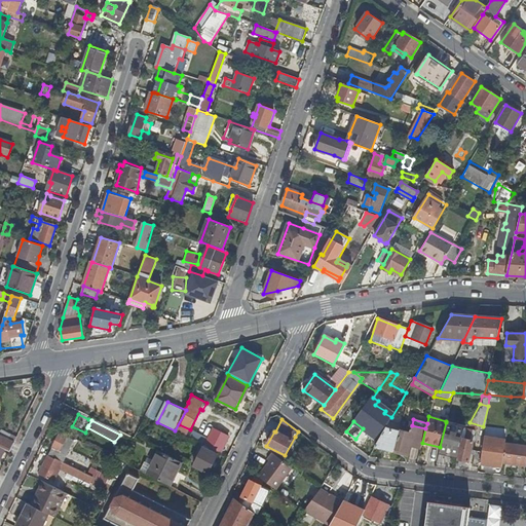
[(401,425),(388,422),(385,427),(399,431),(400,429),(401,425)]
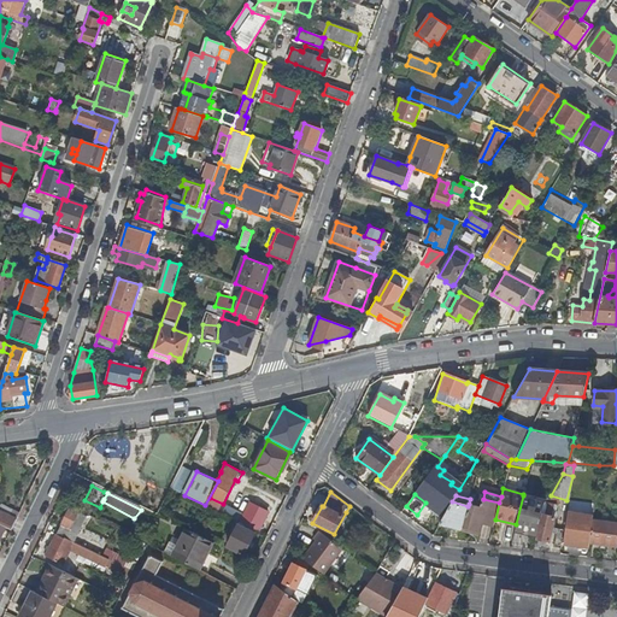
[(515,530),(536,536),(544,503),(545,500),(523,495),(516,524),(515,530)]
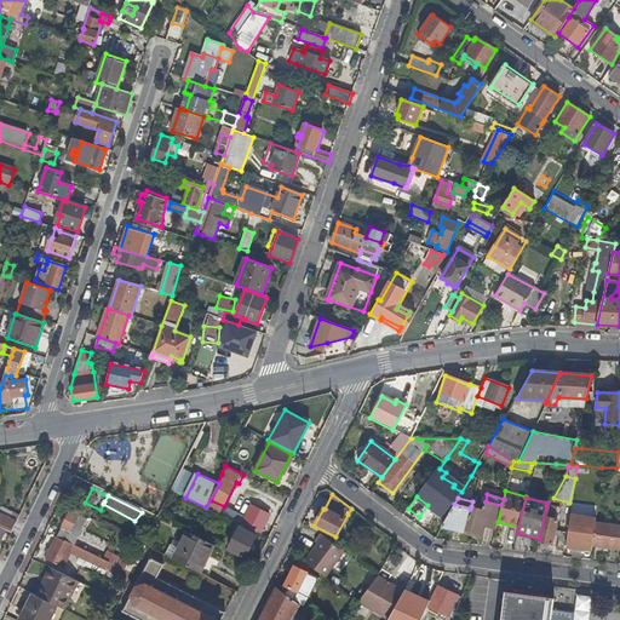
[(484,526),(495,529),(498,522),(501,505),(486,501),(484,500),(483,504),(482,510),(471,506),(470,509),(465,529),(482,533),(484,526)]
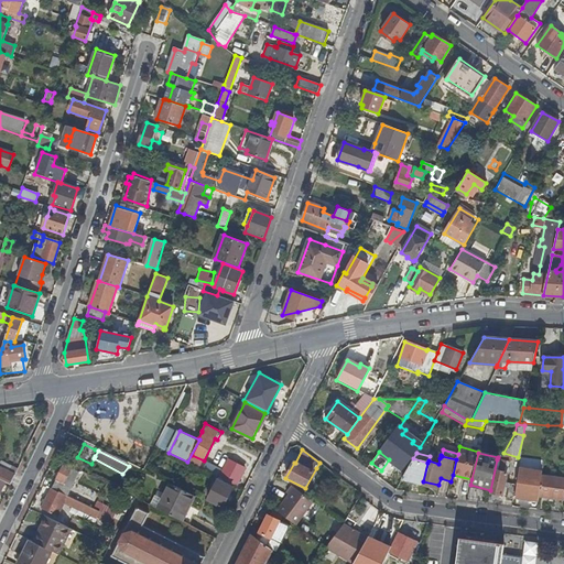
[(402,478),(422,484),(423,481),(427,463),(413,458),(402,478)]
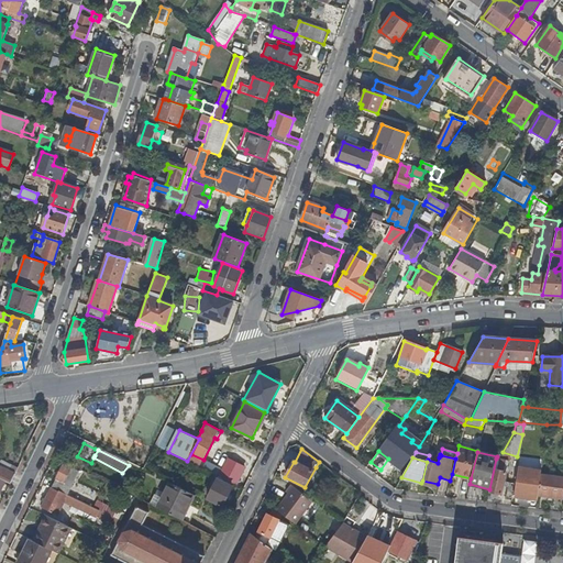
[(0,477),(4,479),(11,483),(15,473),(18,467),(1,459),(0,460),(0,477)]
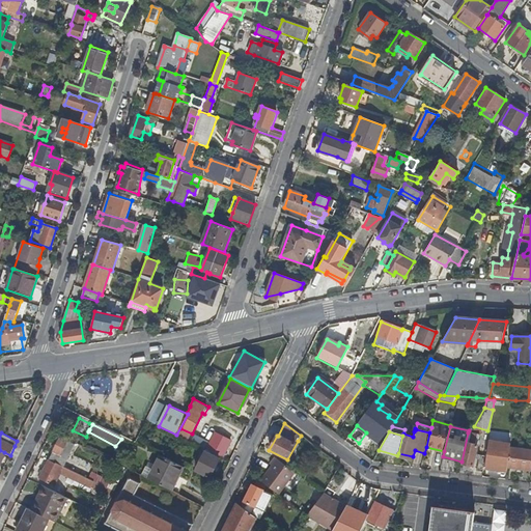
[(479,435),(469,432),(468,432),(462,462),(460,469),(471,471),(479,435)]
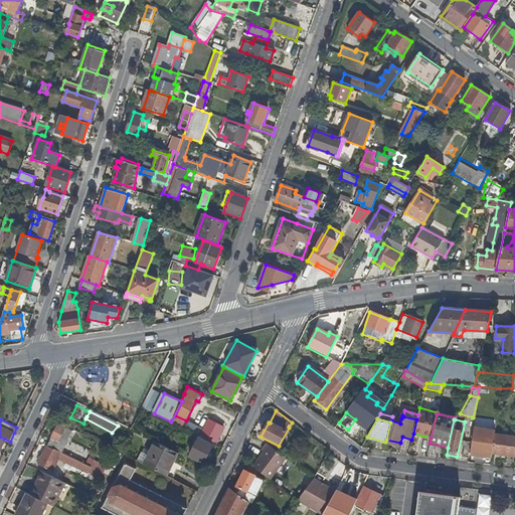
[(210,420),(205,427),(220,436),(224,427),(210,420)]
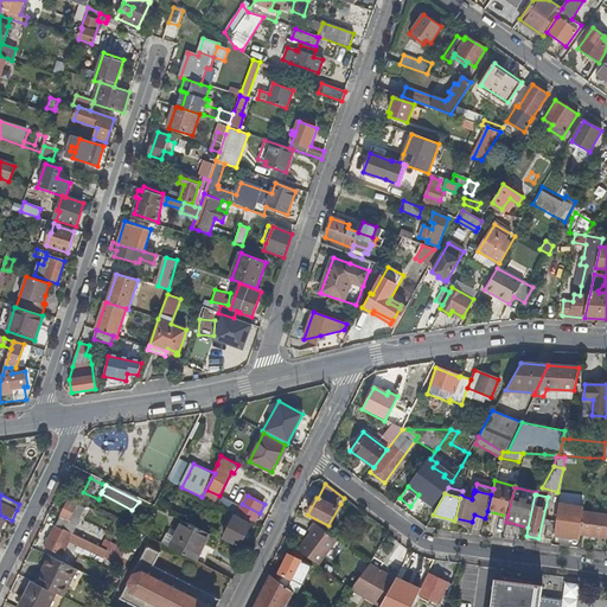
[(243,516),(246,513),(240,510),(241,509),(218,498),(216,503),(243,516)]
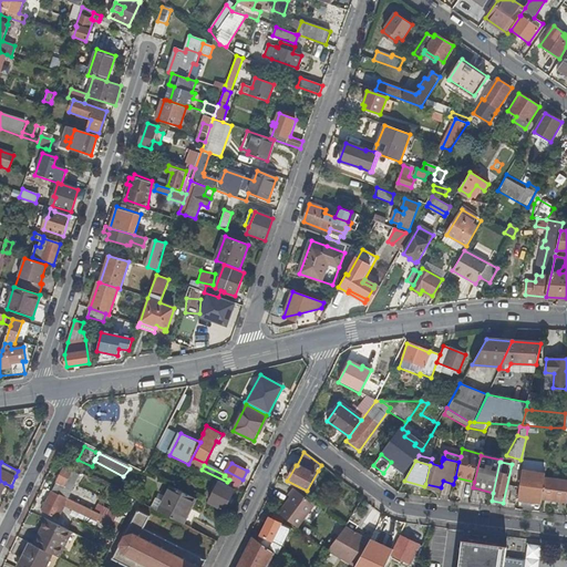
[(64,467),(52,491),(66,497),(68,498),(80,475),(64,467)]
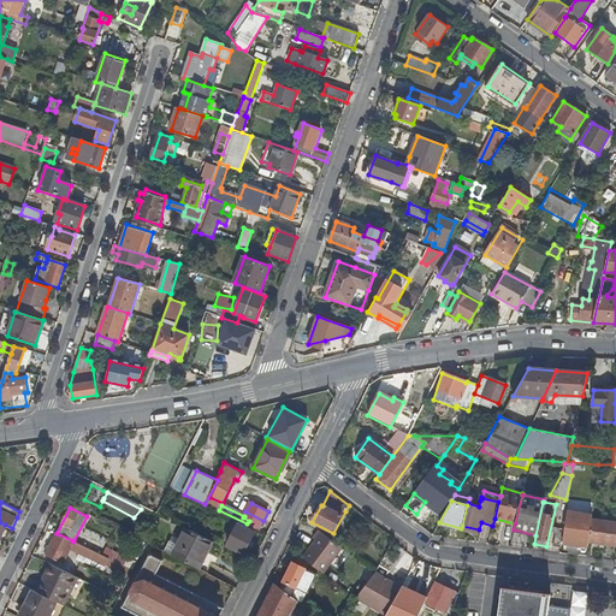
[(244,554),(256,529),(220,511),(217,519),(237,528),(227,545),(244,554)]
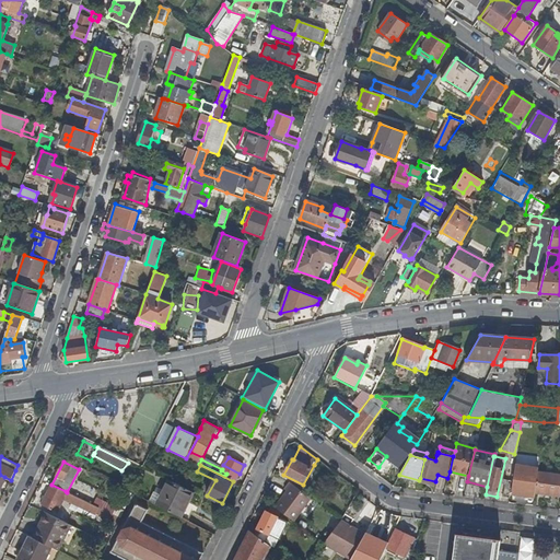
[(221,470),(226,474),(237,478),(240,474),(223,465),(222,469),(221,470)]
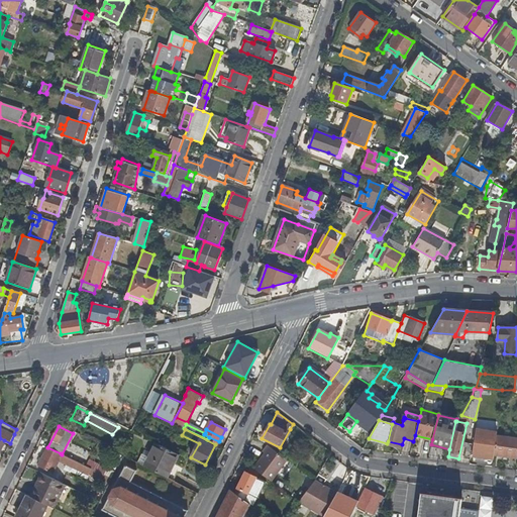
[(476,431),(472,455),(493,458),(494,455),(494,452),(496,436),(497,433),(476,431)]
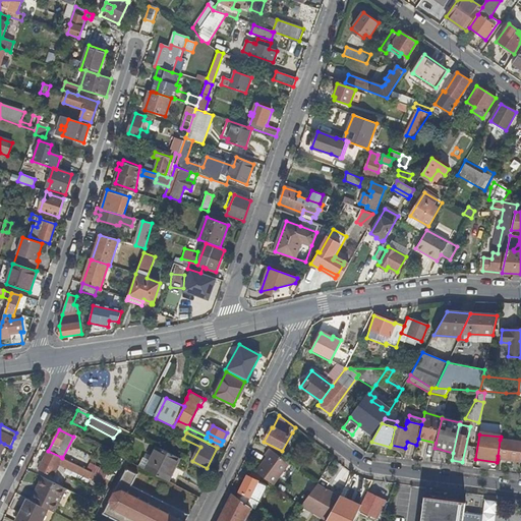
[(498,459),(520,461),(520,442),(500,440),(498,456),(498,459)]
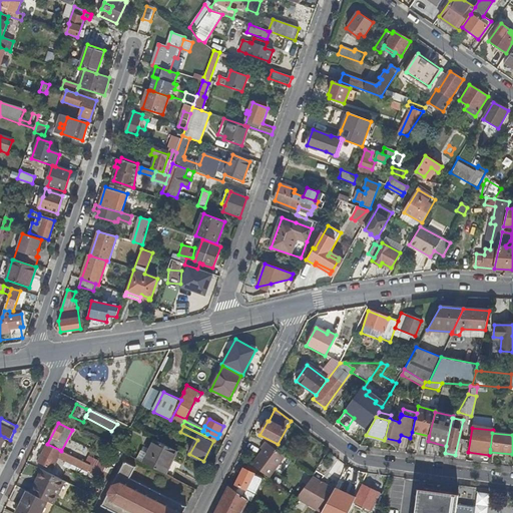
[(172,459),(176,451),(154,440),(143,463),(172,477),(179,463),(172,459)]
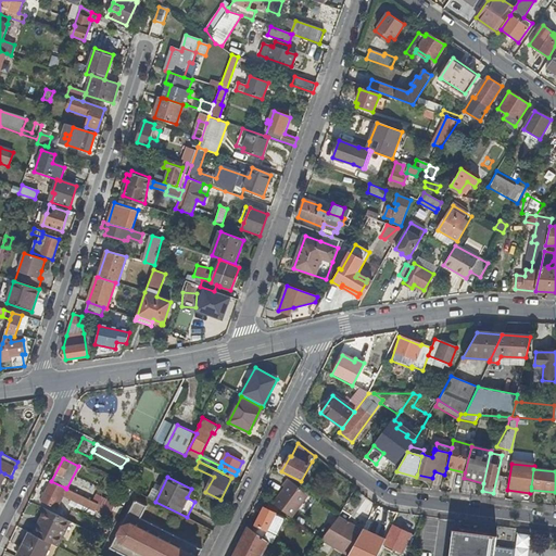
[(498,493),(506,494),(508,478),(502,477),(498,493)]
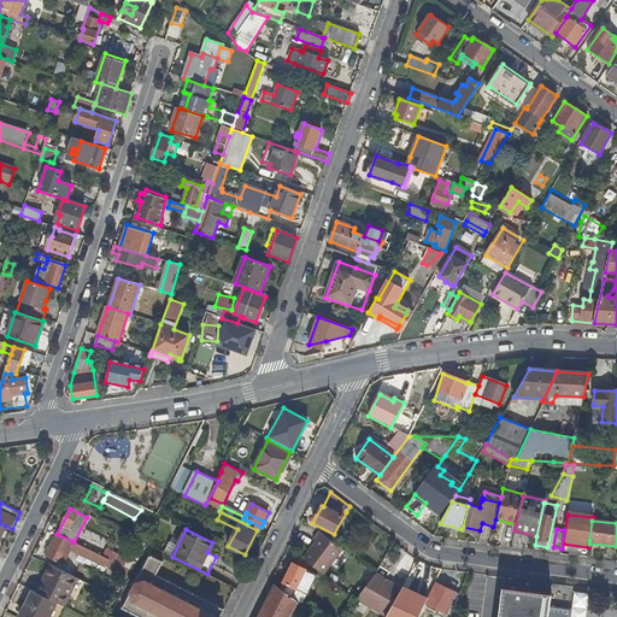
[(323,575),(342,550),(318,532),(313,539),(316,541),(303,559),(309,564),(323,575)]
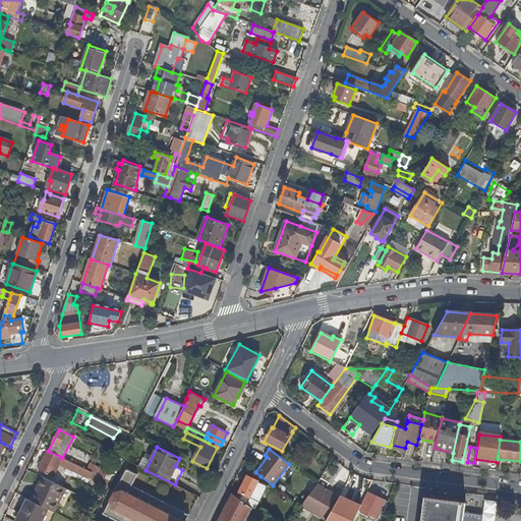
[(83,474),(109,487),(112,482),(62,458),(61,457),(61,458),(48,451),(39,469),(53,477),(60,464),(83,475),(83,474)]
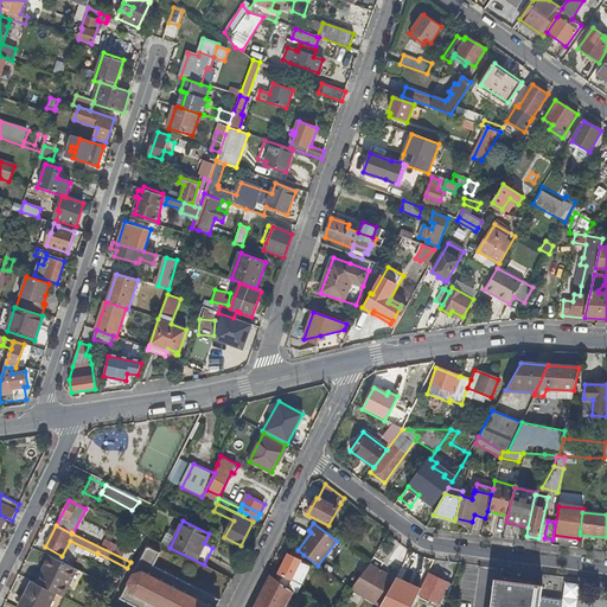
[(120,599),(136,606),(217,606),(221,599),(154,566),(160,553),(147,547),(120,599)]
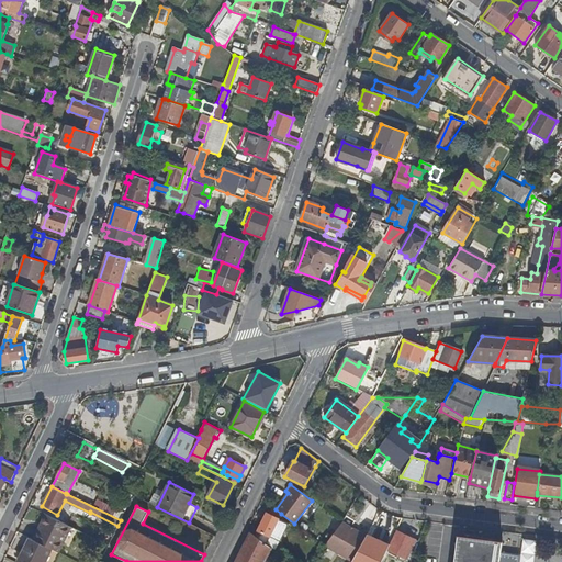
[(267,513),(255,536),(266,543),(273,529),(281,534),(287,523),(278,518),(281,514),(276,509),(272,507),(268,514),(267,513)]
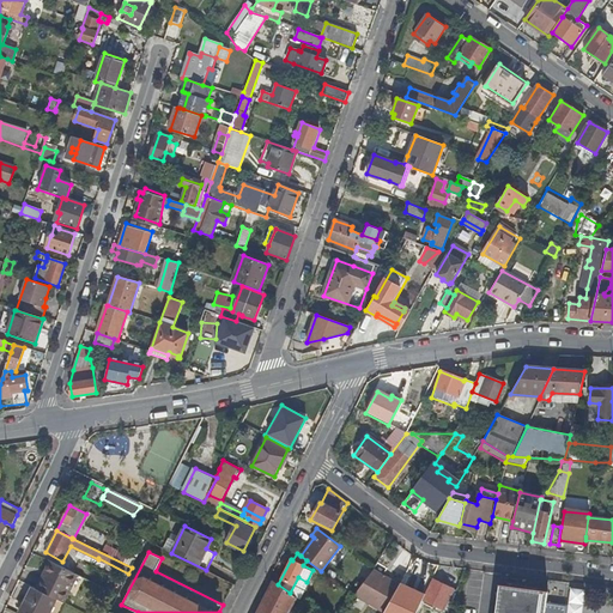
[(38,576),(42,578),(44,580),(53,563),(47,559),(38,576)]
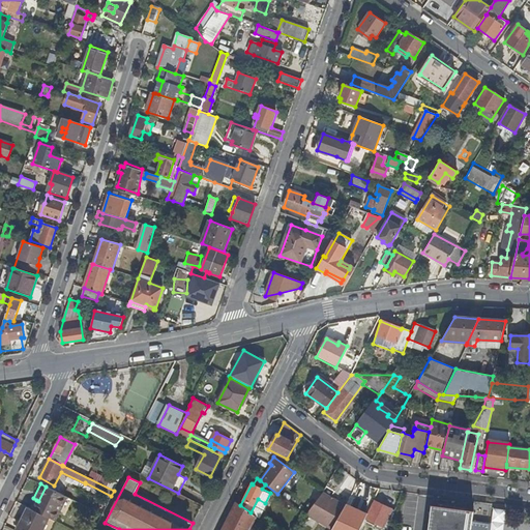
[(36,500),(31,509),(48,518),(55,521),(66,497),(46,487),(38,501),(36,500)]
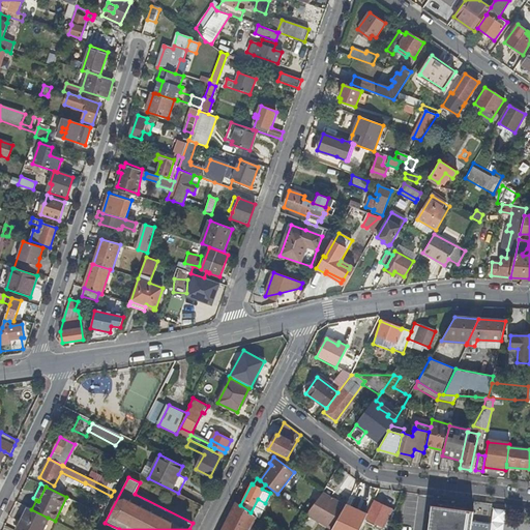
[(330,529),(345,507),(345,506),(322,493),(305,514),(328,529),(330,529)]
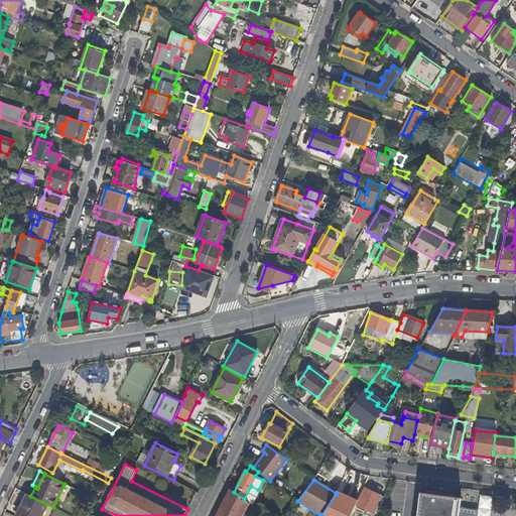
[(356,505),(373,512),(380,495),(364,487),(356,505)]
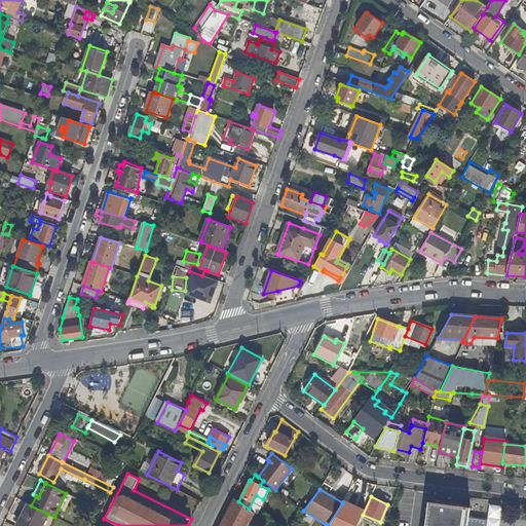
[(245,525),(246,525),(245,525),(248,525),(255,514),(249,509),(238,501),(235,498),(221,525),(245,525)]
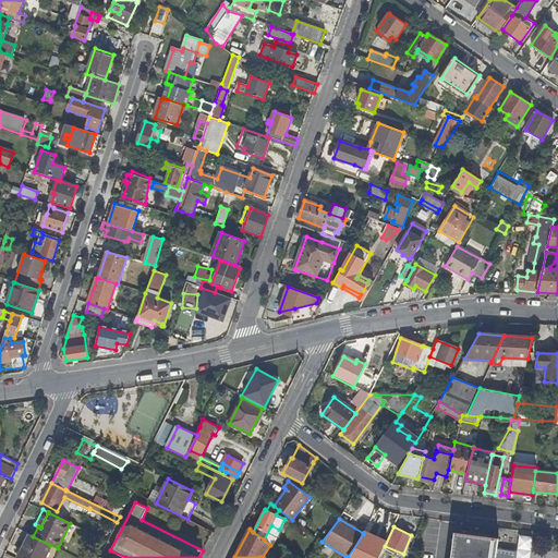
[(495,557),(496,548),(498,537),(455,532),(450,557),(495,557)]
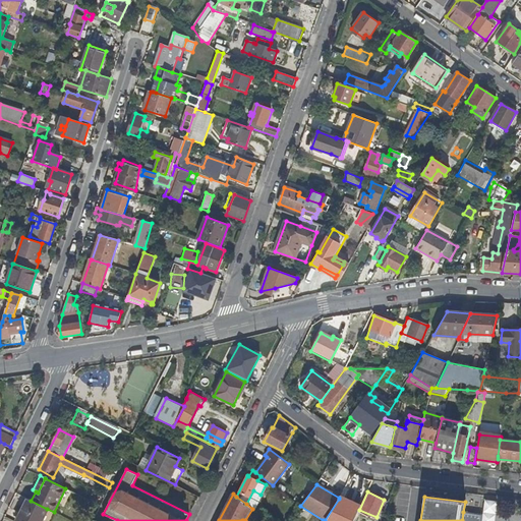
[(27,499),(15,520),(41,520),(47,509),(31,501),(27,499)]
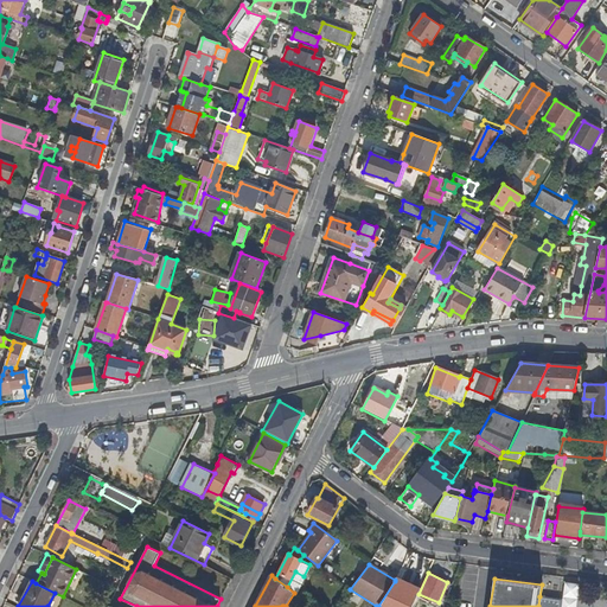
[(411,606),(419,592),(395,581),(378,606),(411,606)]
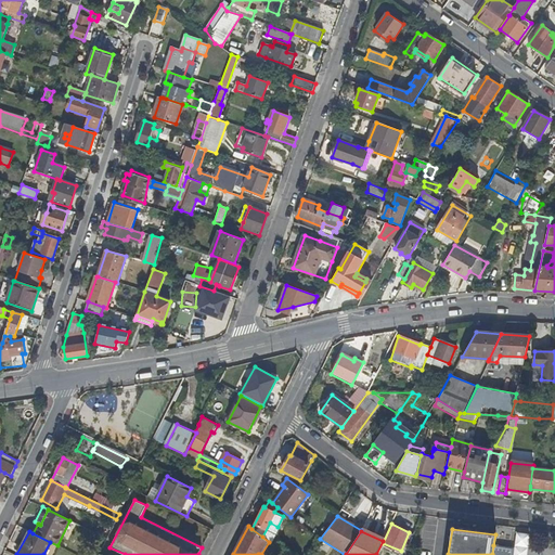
[(409,532),(401,551),(404,553),(412,533),(409,532)]
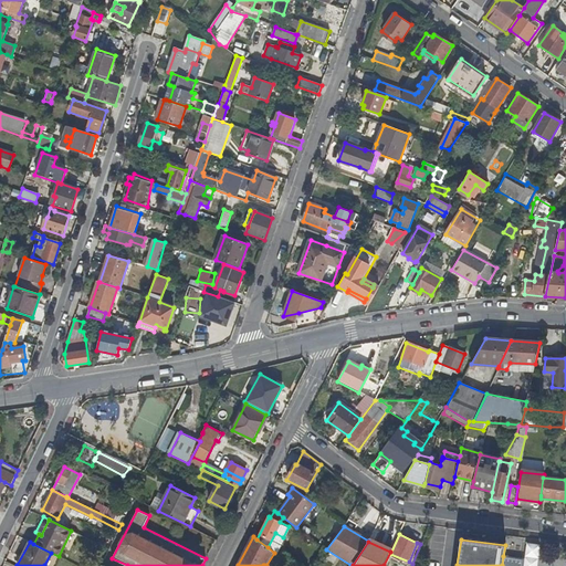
[(502,565),(520,565),(521,558),(503,556),(502,565)]
